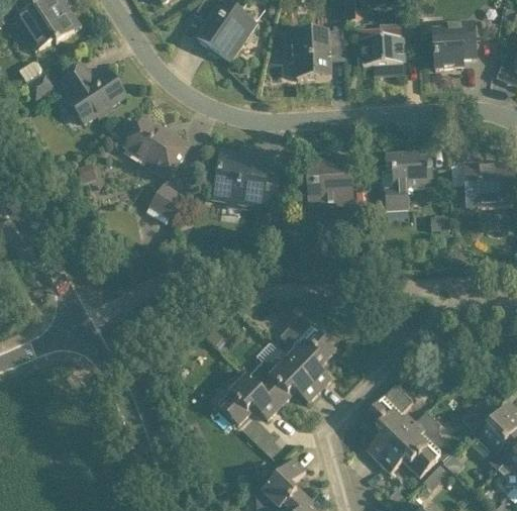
[(37,50),(42,47),(56,38),(58,40),(81,25),(65,1),(64,0),(38,0),(15,15),(37,50)]
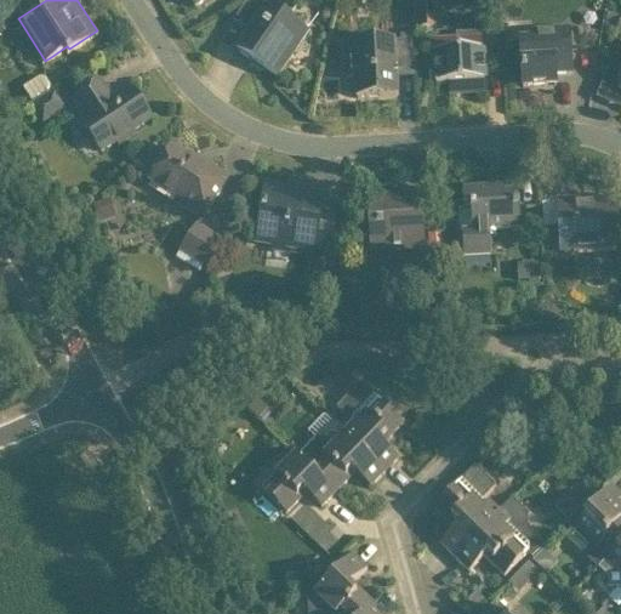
[(268,0),(250,26),(237,45),(277,73),(309,26),(273,0),(268,0)]
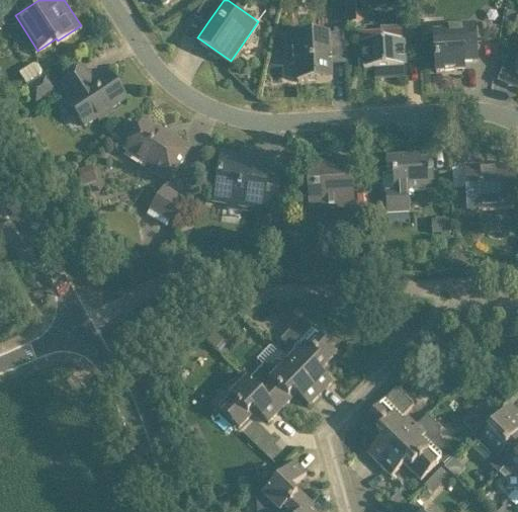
[(345,0),(346,20),(366,20),(365,0),(345,0)]
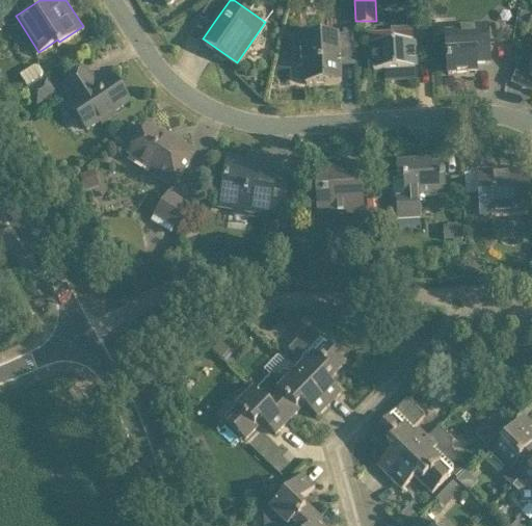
[(489,58),(487,37),(487,20),(458,21),(458,28),(446,29),(447,50),(448,71),(470,69),(469,59),(489,58)]
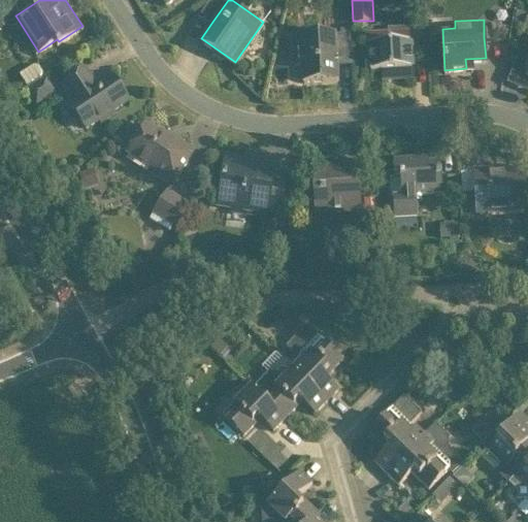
[(304,28),(304,30),(294,31),(294,41),(296,62),(302,61),(303,78),(338,76),(336,56),(335,29),(320,30),(320,27),(304,28)]
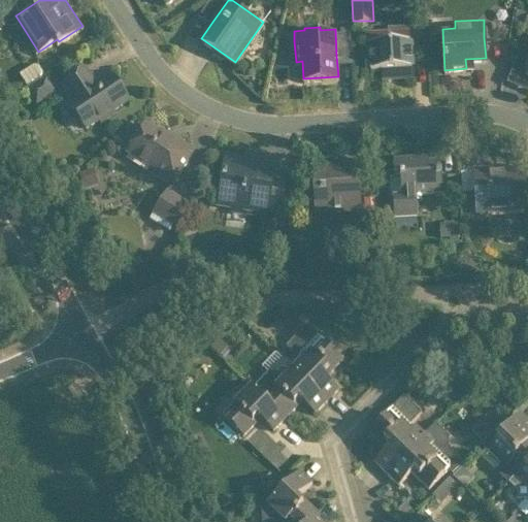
[(411,65),(410,44),(409,37),(400,37),(400,32),(391,33),(390,28),(368,29),(370,67),(382,67),(382,73),(396,73),(396,70),(398,70),(398,66),(411,65)]
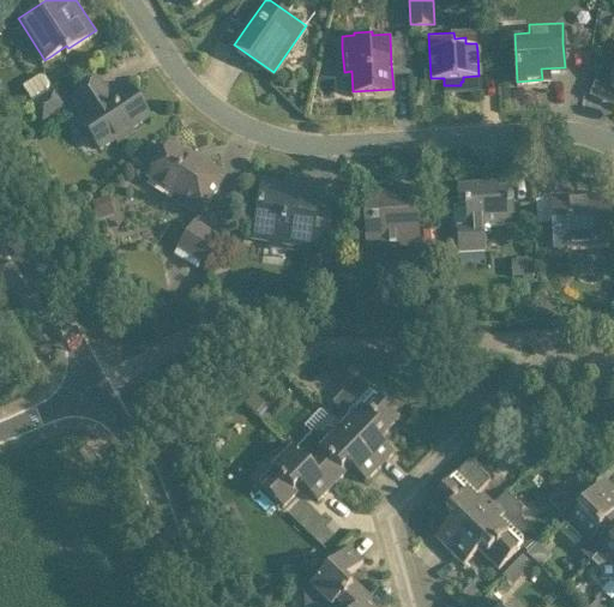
[(28,92),(31,98),(49,86),(49,79),(44,72),(40,71),(23,83),(29,92),(28,92)]
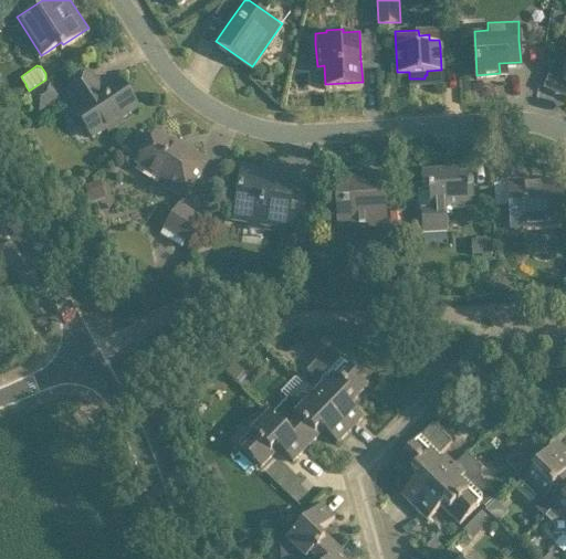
[(92,71),(73,83),(69,86),(81,104),(77,106),(94,133),(106,125),(108,127),(123,117),(121,115),(137,104),(119,77),(104,88),(92,71)]
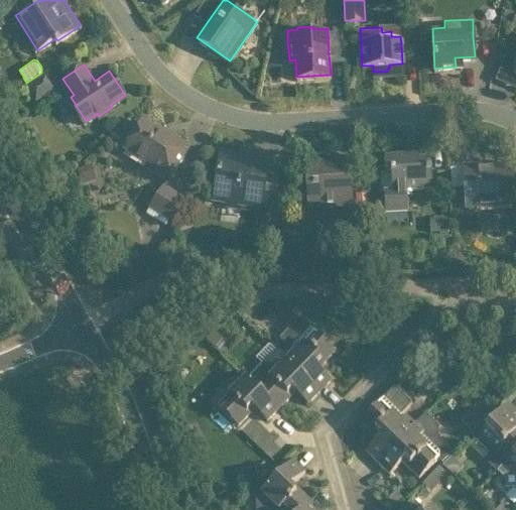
[(44,72),(25,86),(34,99),(53,85),(44,72)]
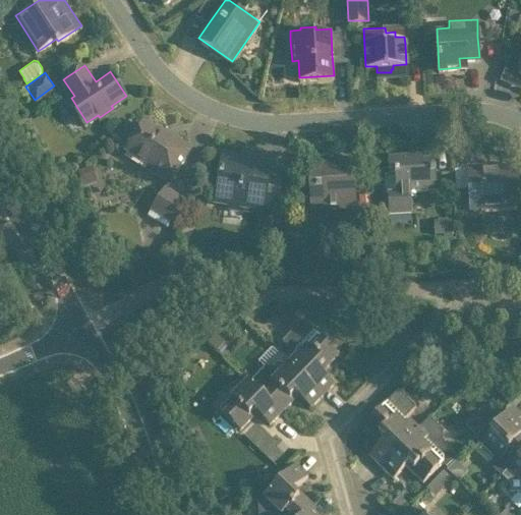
[(143,120),(132,137),(127,146),(151,161),(149,164),(170,178),(180,163),(191,146),(169,131),(166,134),(143,120)]
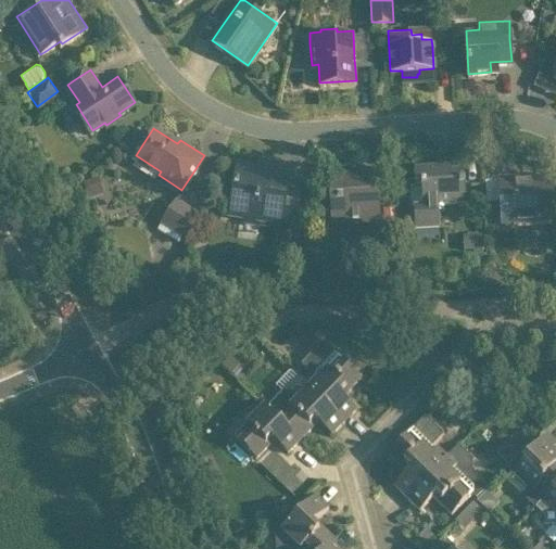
[(238,161),(235,182),(230,211),(245,214),(245,218),(255,220),(256,216),(281,220),(286,191),(289,169),(238,161)]
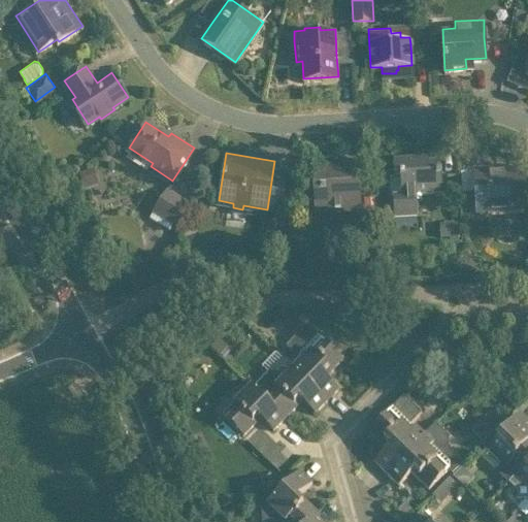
[(421,192),(442,190),(441,170),(437,170),(436,159),(421,160),(420,155),(393,156),(394,173),(390,173),(391,193),(393,193),(394,215),(417,214),(417,197),(421,197),(421,192)]
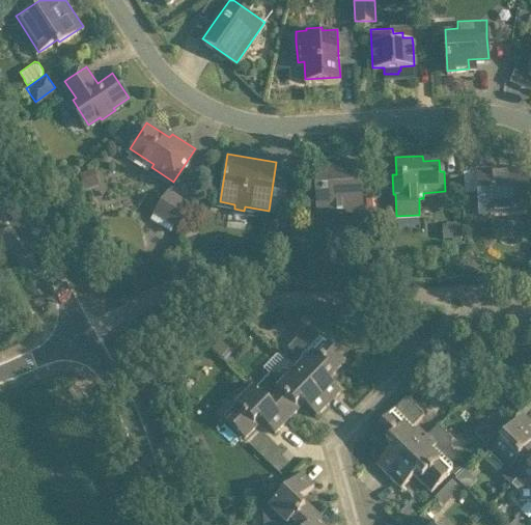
[(363,209),(363,203),(362,180),(360,159),(344,160),(345,165),(313,166),(314,187),(316,211),(318,211),(363,209)]
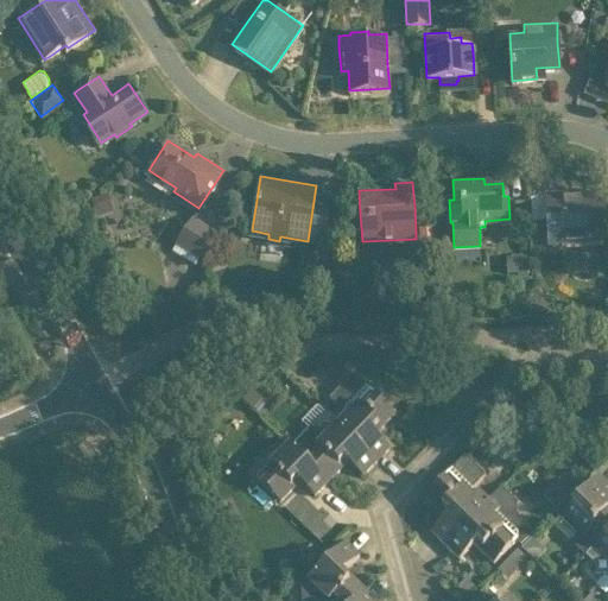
[(92,195),(96,210),(112,204),(107,190),(92,195)]
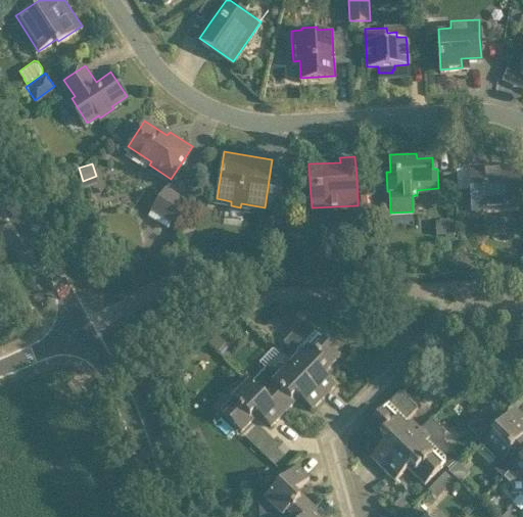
[(521,204),(521,202),(519,167),(486,169),(485,163),(470,165),(472,207),(521,204)]
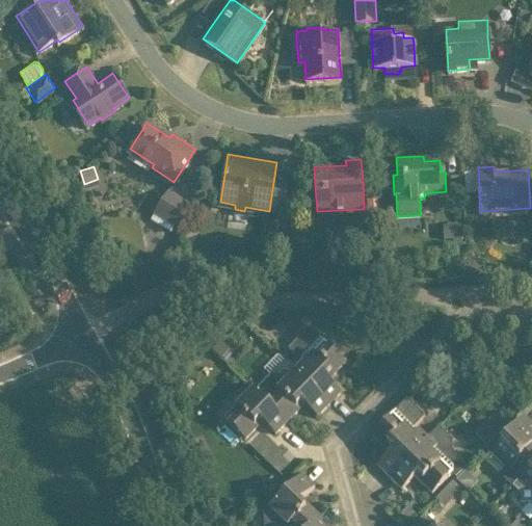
[(168,188),(154,212),(175,225),(189,201),(168,188)]
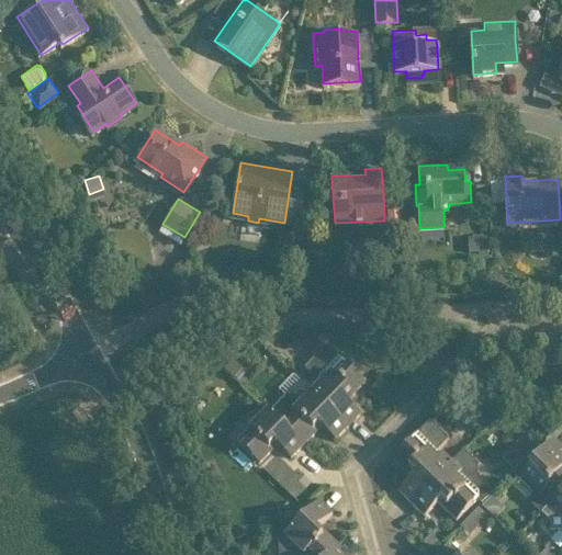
[(402,206),(388,207),(389,226),(402,226),(402,206)]
